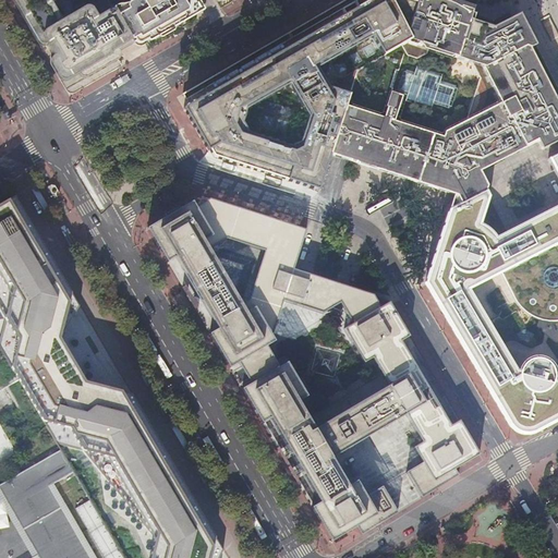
[(12,0),(38,43),(40,45),(43,46),(45,47),(48,46),(55,58),(64,73),(62,74),(62,77),(63,79),(65,81),(68,80),(69,79),(70,76),(69,74),(76,70),(79,75),(81,75),(83,76),(85,77),(87,77),(89,76),(101,70),(100,69),(105,65),(106,67),(119,60),(121,58),(122,56),(122,53),(121,50),(134,43),(113,8),(98,16),(94,10),(93,8),(91,8),(80,12),(72,0),(12,0)]
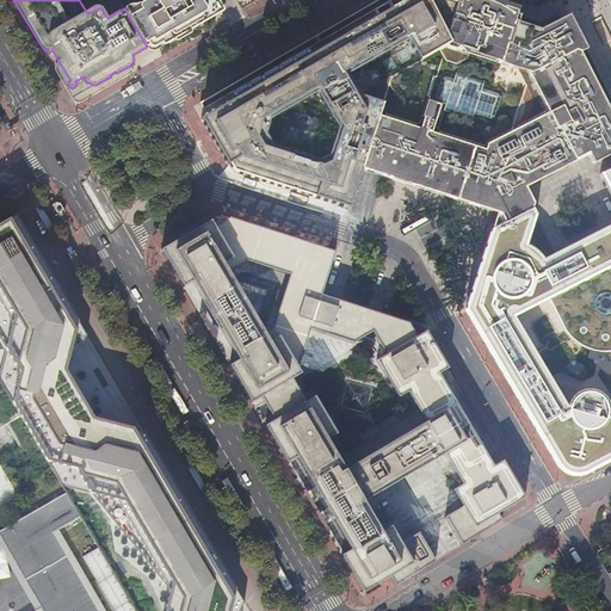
[(217,0),(148,0),(142,4),(137,4),(130,5),(124,8),(147,47),(148,48),(150,49),(154,49),(155,49),(159,49),(211,18),(224,11),(217,0)]
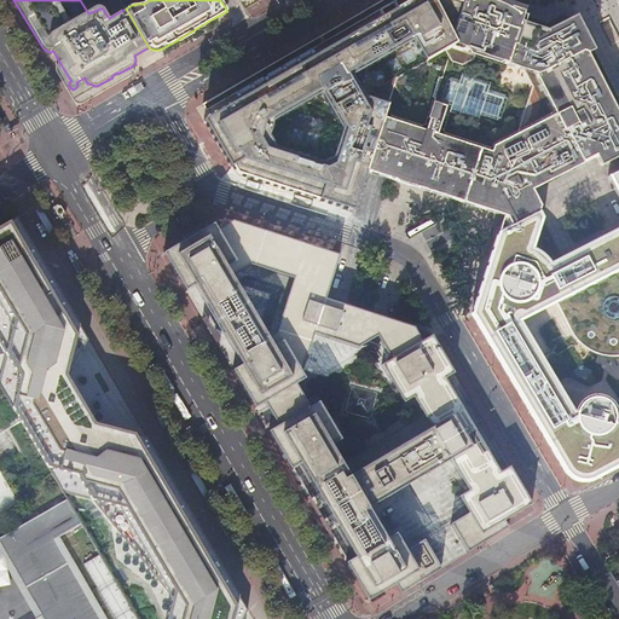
[(204,103),(202,104),(206,111),(264,77),(283,67),(392,3),(397,0),(381,0),(301,47),(204,103)]
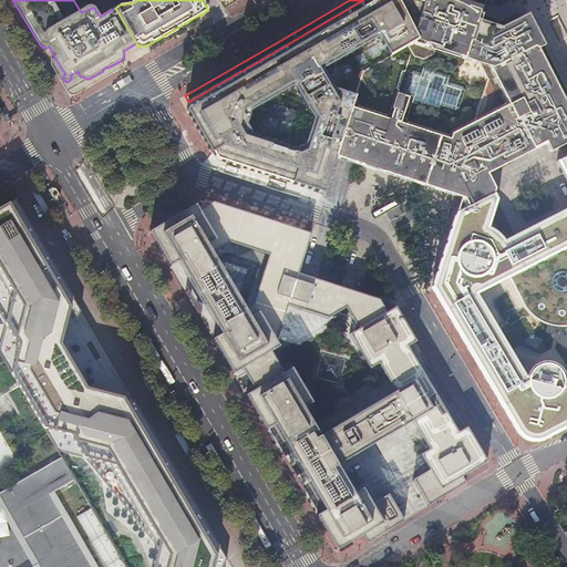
[(186,111),(212,154),(214,153),(217,160),(325,194),(337,157),(357,95),(332,88),(322,71),(379,39),(389,58),(419,40),(414,33),(424,3),(414,0),(363,0),(359,2),(362,9),(263,66),(246,76),(186,111)]
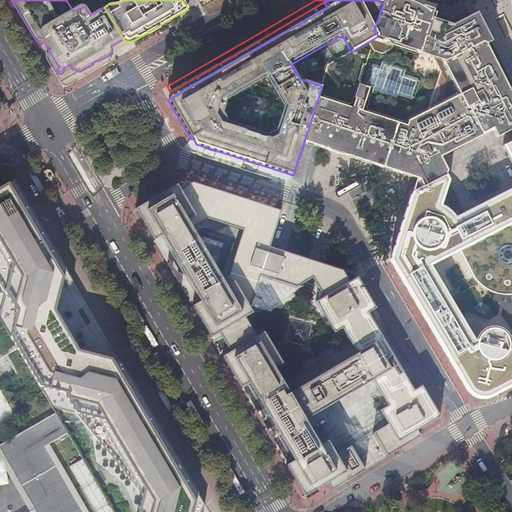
[(197,0),(202,8),(204,7),(213,2),(211,0),(197,0)]
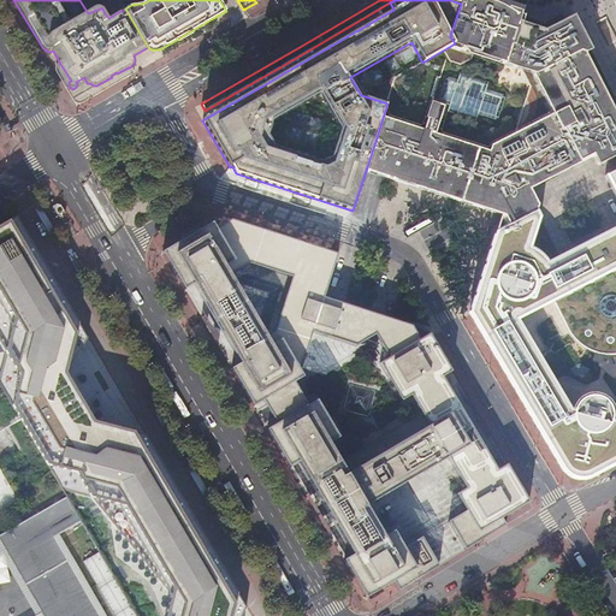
[(499,211),(502,214),(531,197),(529,195),(527,194),(523,188),(526,187),(526,189),(531,187),(593,154),(594,157),(597,160),(615,148),(615,113),(585,53),(592,49),(574,15),(567,19),(545,30),(522,23),(525,16),(521,15),(474,0),(462,0),(461,4),(450,36),(455,43),(422,63),(395,78),(388,104),(366,171),(496,213),(499,211)]
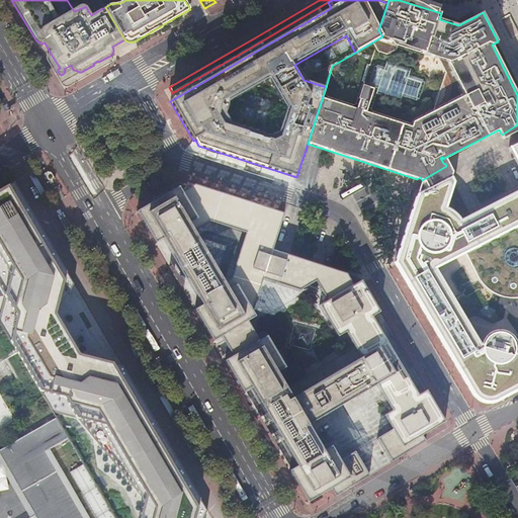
[(399,0),(438,12),(439,10),(434,7),(427,3),(418,0),(399,0)]
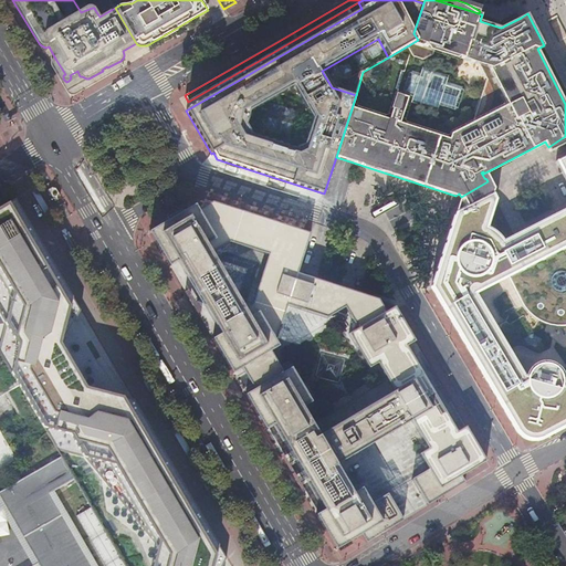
[(501,28),(521,18),(517,11),(500,20),(482,14),(480,21),(501,28)]
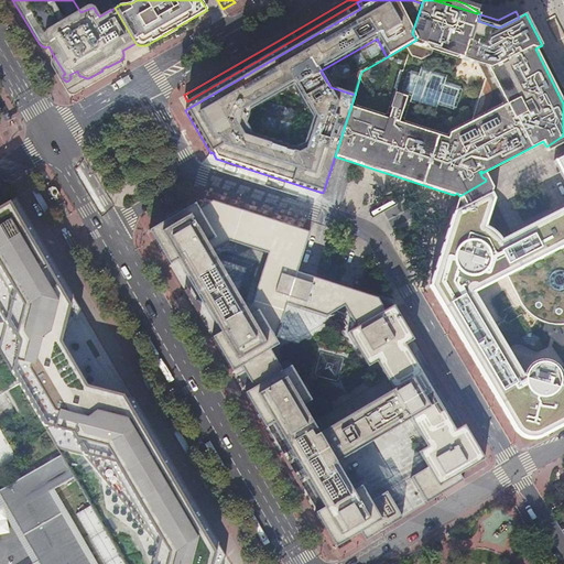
[(150,51),(151,51),(152,50),(152,49),(161,43),(162,44),(163,44),(163,43),(163,42),(173,36),(173,38),(174,36),(175,36),(175,35),(184,30),(185,30),(186,30),(186,29),(196,23),(197,23),(198,23),(198,22),(195,17),(147,45),(150,50),(150,51)]
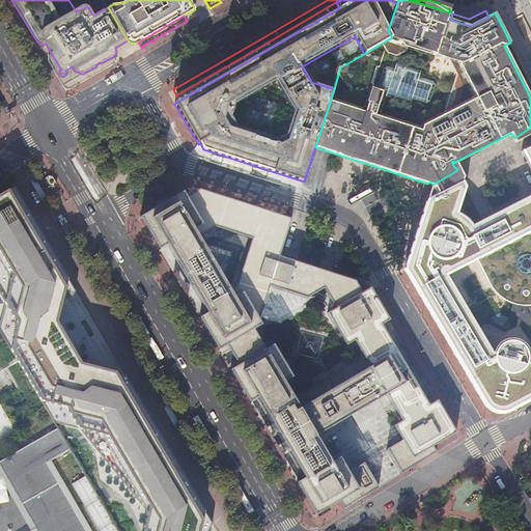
[(504,46),(530,98),(530,83),(510,43),(504,46)]
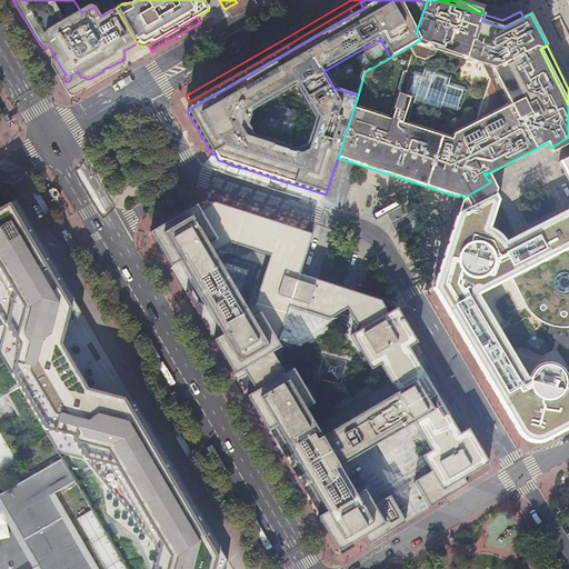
[(52,67),(71,98),(125,67),(121,61),(108,68),(107,67),(102,70),(103,71),(91,78),(89,79),(87,79),(85,78),(82,77),(80,77),(78,71),(70,76),(71,78),(70,80),(69,81),(67,82),(65,80),(63,79),(63,76),(66,75),(56,59),(53,61),(52,65),(52,67)]
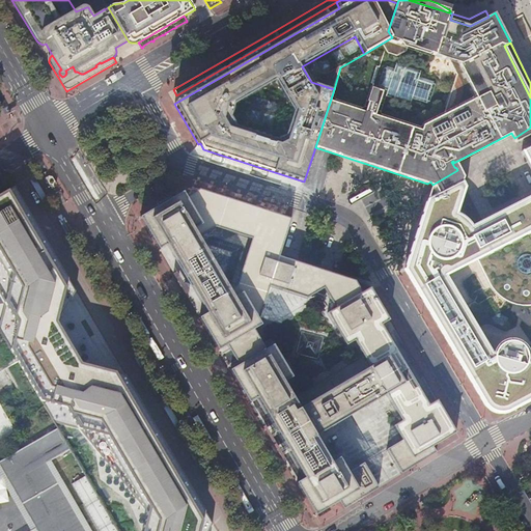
[(226,66),(230,72),(246,62),(243,57),(226,66)]
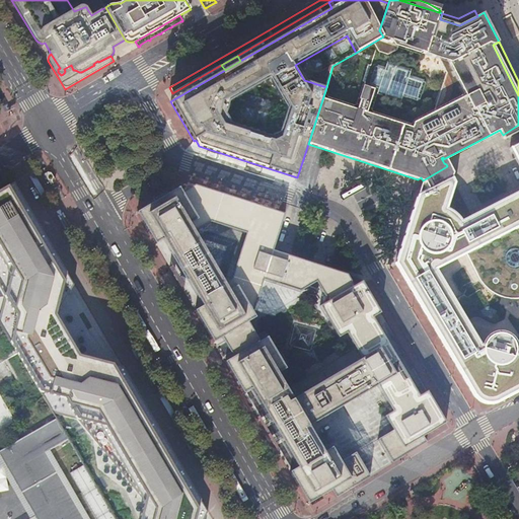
[(518,125),(503,135),(505,139),(518,131),(518,125)]
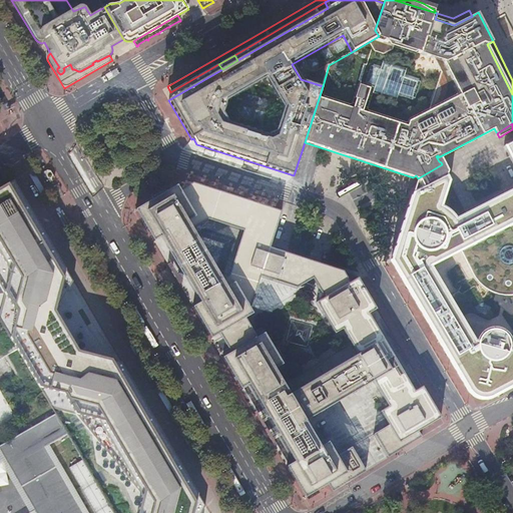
[(442,155),(443,156),(495,130),(494,128),(442,155)]
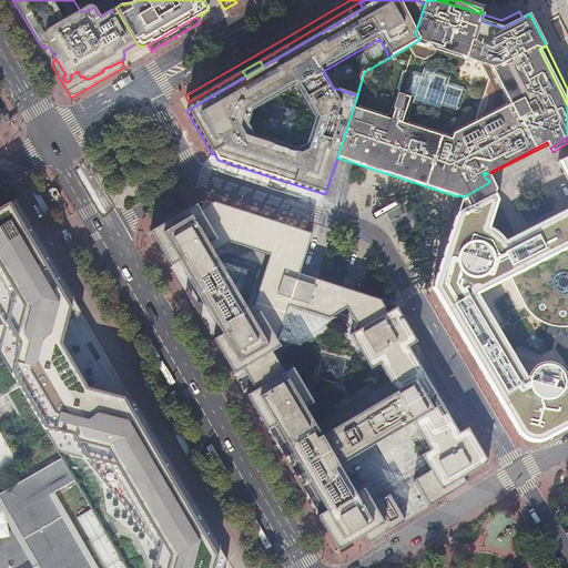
[(567,156),(557,162),(565,178),(567,175),(567,156)]
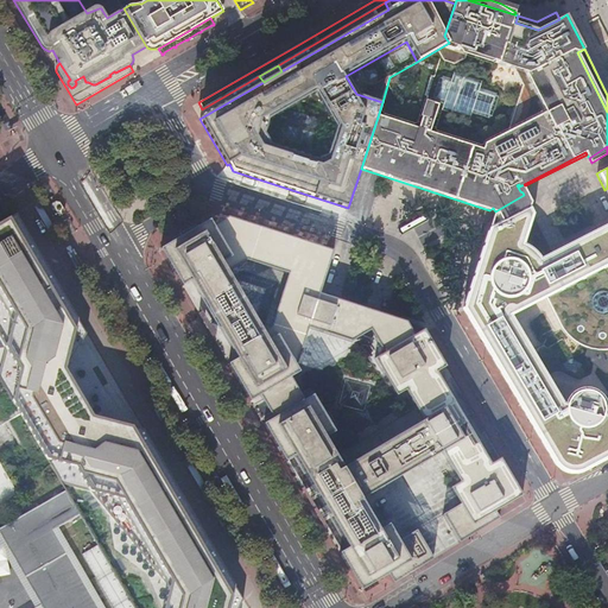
[(607,188),(605,190),(607,195),(607,223),(542,258),(538,254),(534,251),(531,247),(524,245),(529,233),(486,258),(483,264),(479,263),(476,272),(480,273),(476,286),(474,287),(472,286),(464,308),(477,329),(479,328),(481,333),(480,334),(494,358),(495,356),(502,371),(501,371),(518,399),(519,398),(527,412),(526,412),(552,458),(553,457),(556,457),(557,456),(561,455),(562,455),(564,455),(565,455),(567,455),(565,461),(575,463),(577,457),(580,458),(580,460),(582,461),(583,461),(584,463),(586,463),(587,466),(587,467),(596,462),(596,463),(607,458),(607,457),(606,457),(607,455),(607,188)]
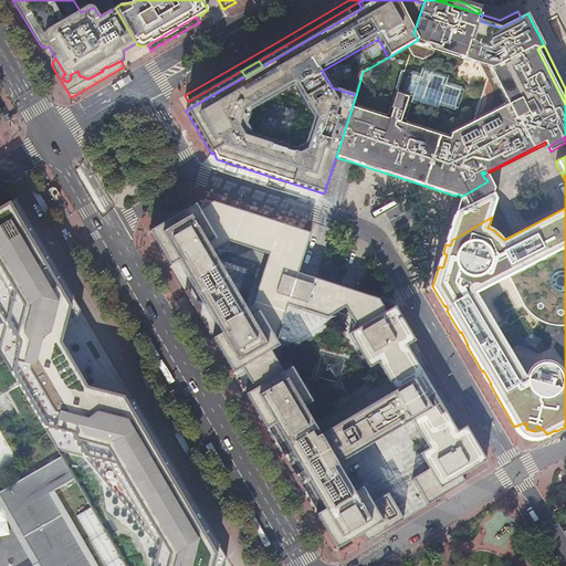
[(459,206),(457,211),(494,192),(495,188),(495,187),(492,179),(488,181),(489,184),(461,197),(459,206)]
